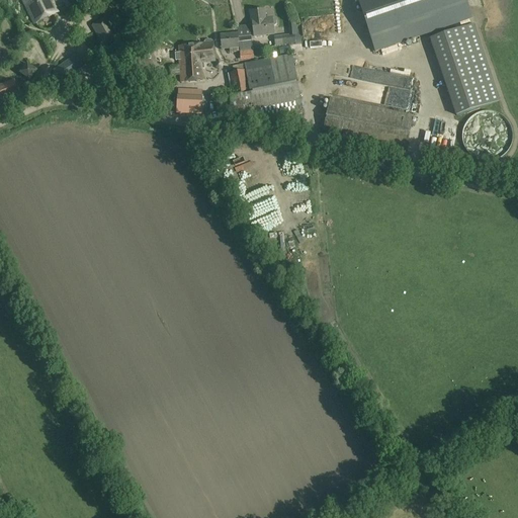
[(22,0),(34,24),(59,12),(52,0),(22,0)]
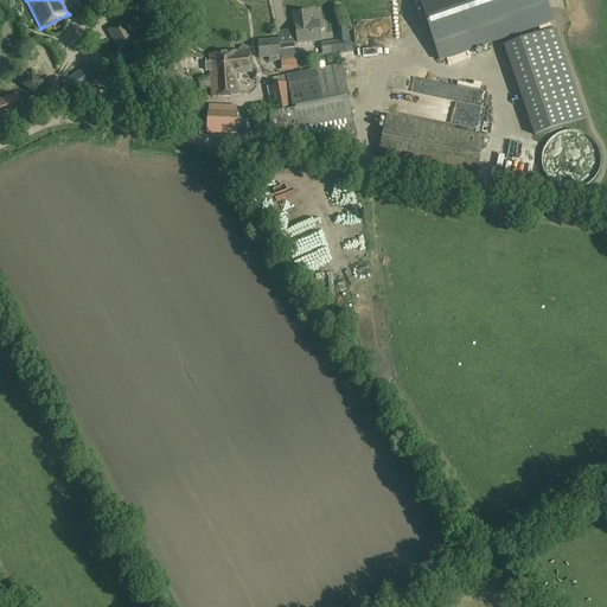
[(419,0),(440,62),(474,50),(473,48),(551,21),(544,0),(419,0)]
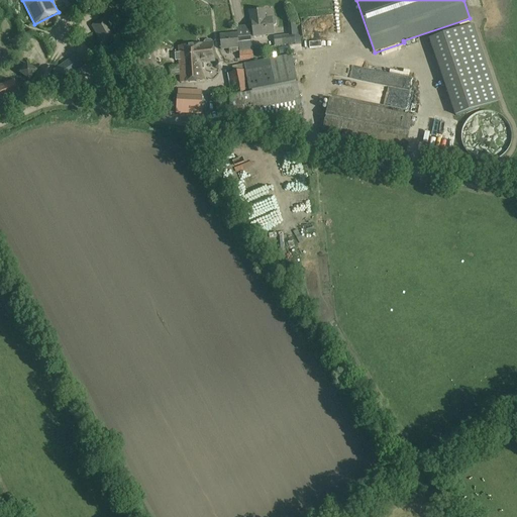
[(218,9),(218,28),(228,27),(227,8),(218,9)]
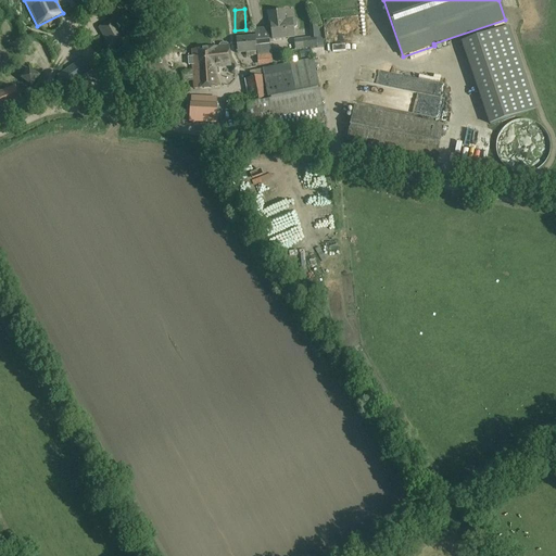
[(294,21),(292,21),(292,20),(285,21),(283,11),(269,12),(270,23),(273,39),(294,37),(293,28),(294,28),(297,26),(295,22),(294,21)]
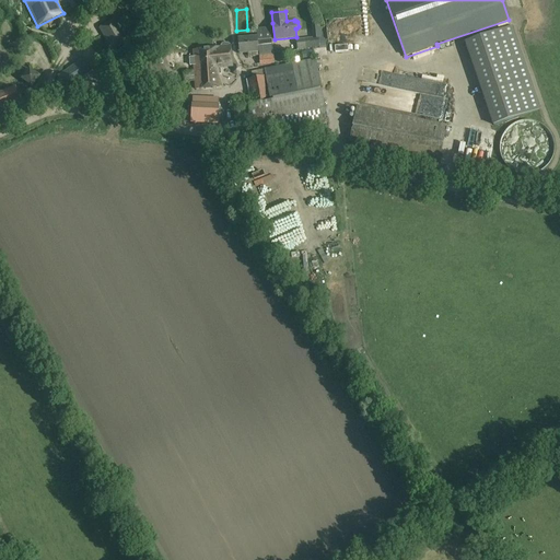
[(127,43),(114,21),(100,28),(113,50),(127,43)]
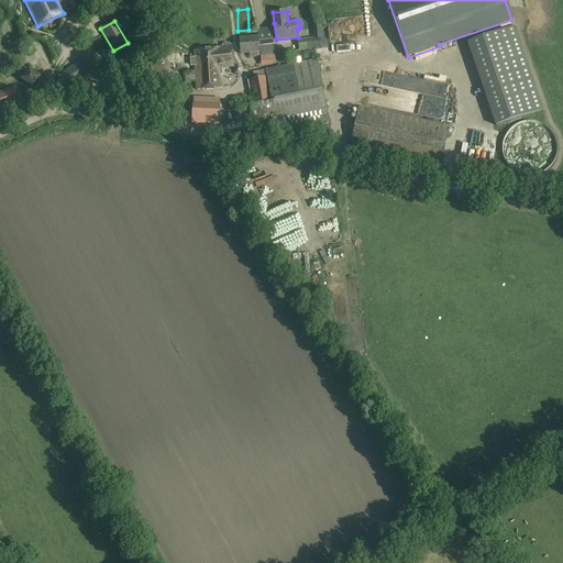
[(514,26),(467,43),(497,125),(542,110),(514,26)]
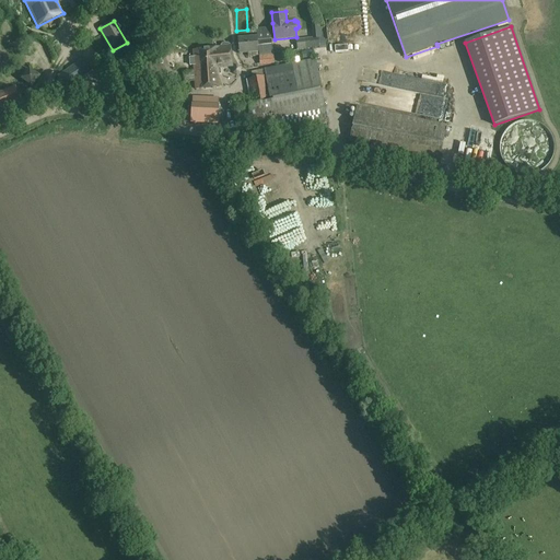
[(258,56),(258,51),(257,37),(238,38),(240,54),(248,53),(248,57),(258,56)]
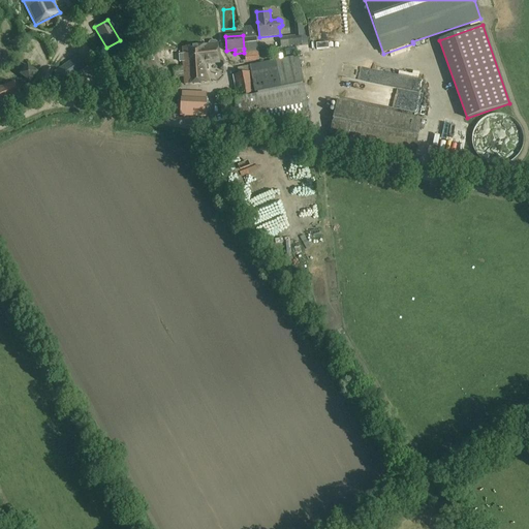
[(301,35),(280,37),(281,48),(302,45),(301,35)]
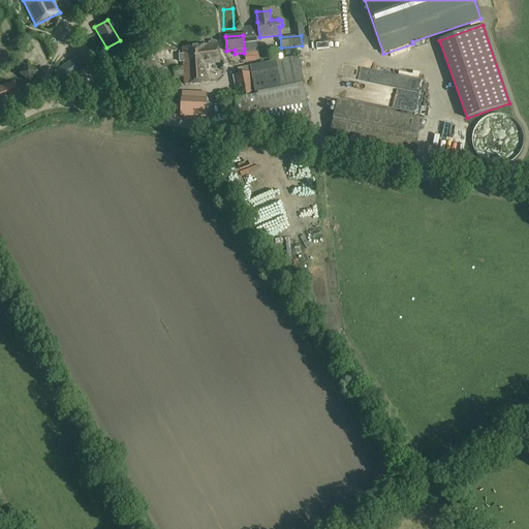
[(245,53),(258,51),(256,37),(243,38),(245,53)]
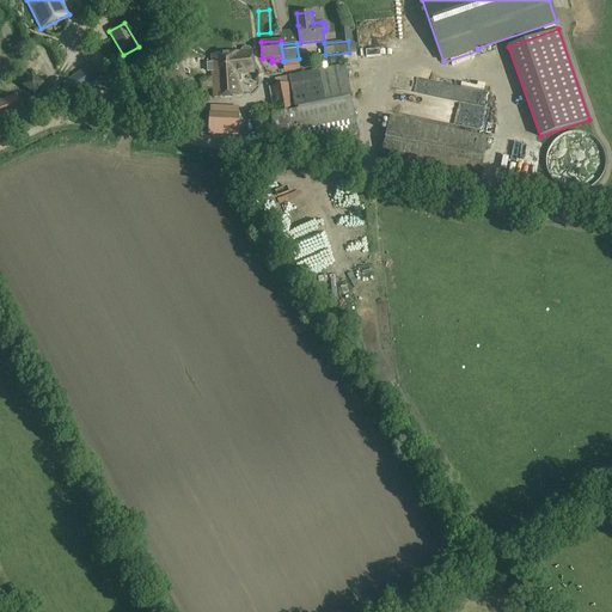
[(244,95),(242,74),(254,72),(251,49),(249,48),(243,48),(242,50),(242,53),(212,55),(212,63),(209,63),(209,72),(212,72),(214,98),(244,95)]
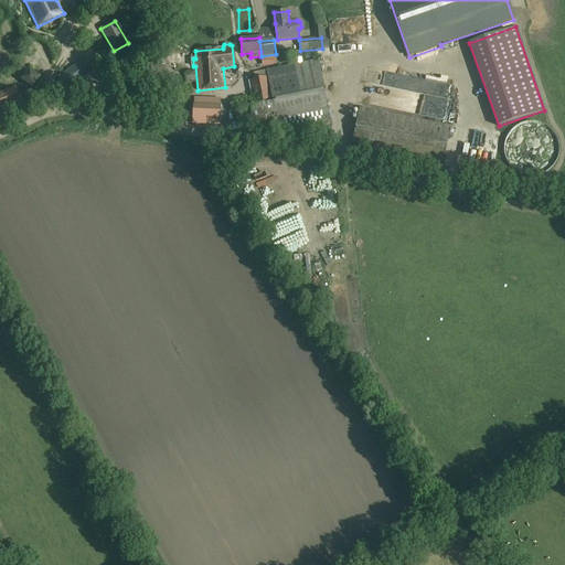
[(351,44),(338,45),(338,54),(351,53),(351,44)]
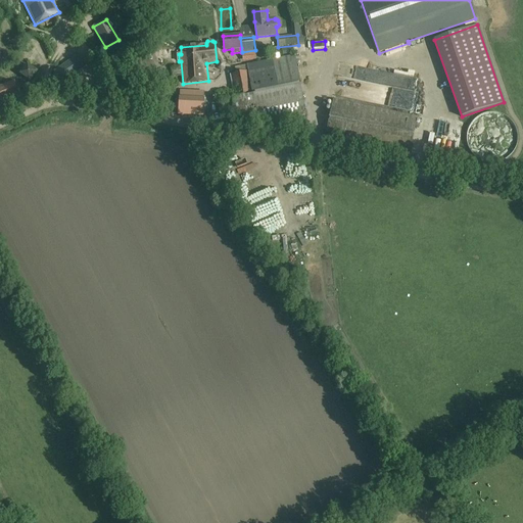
[(306,114),(293,55),(246,64),(247,72),(230,75),(233,90),(216,93),(219,111),(234,108),(239,130),(306,114)]
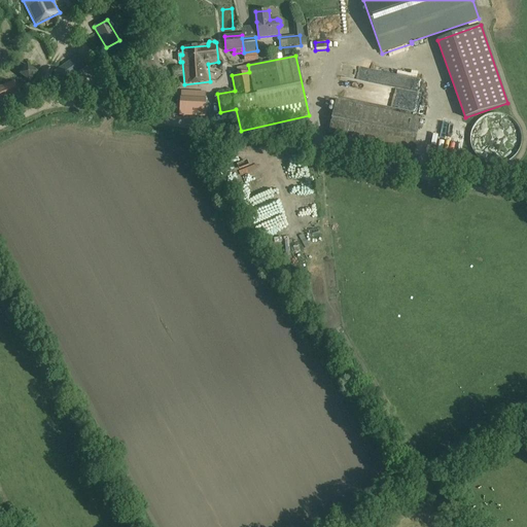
[(77,57),(55,72),(62,83),(84,68),(77,57)]
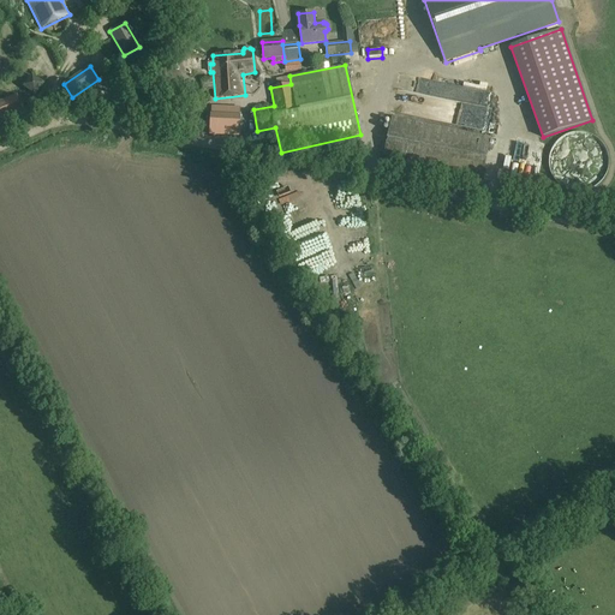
[(495,67),(476,75),(479,85),(500,78),(495,67)]
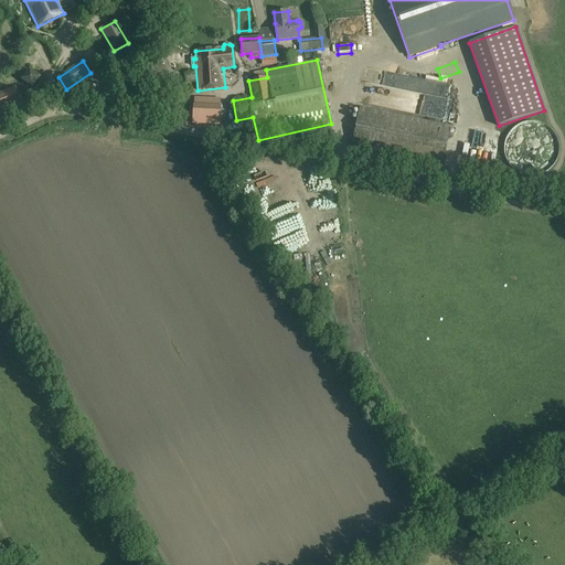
[(40,77),(30,70),(22,80),(32,87),(40,77)]
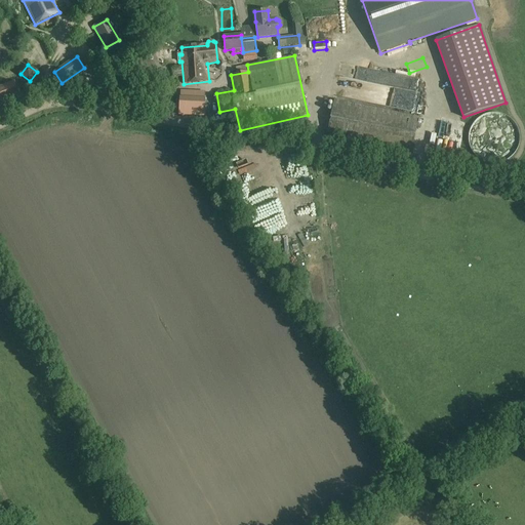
[(180,68),(172,68),(172,77),(180,76),(180,68)]
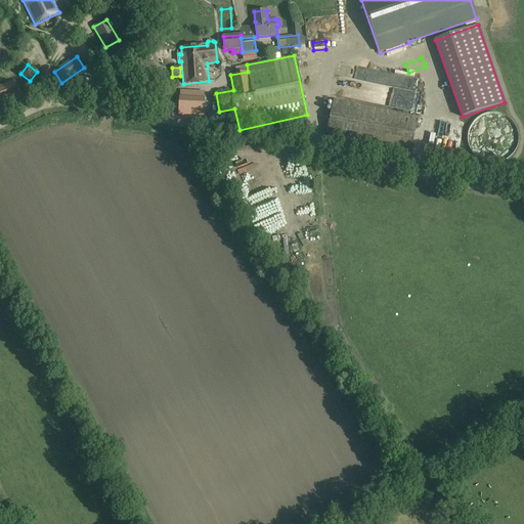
[(420,78),(410,80),(411,88),(421,87),(420,78)]
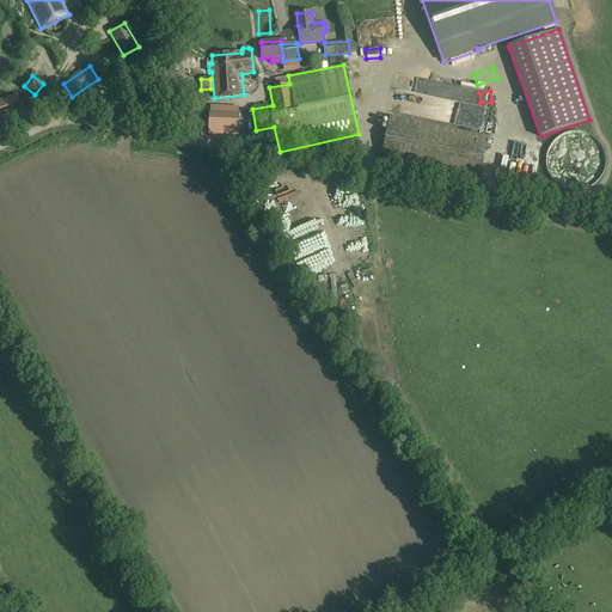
[(18,95),(0,99),(0,118),(24,110),(18,95)]
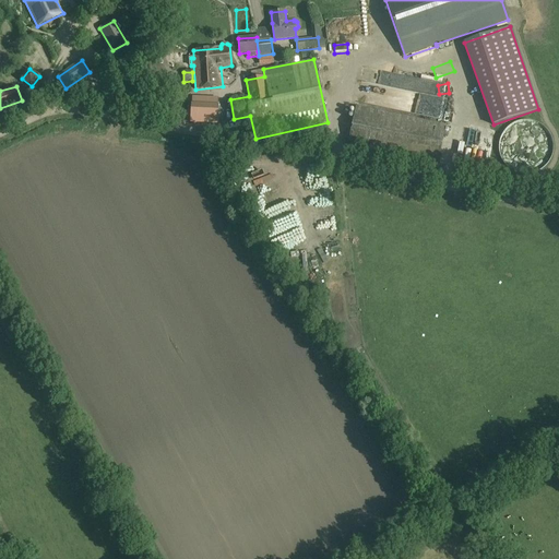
[(217,125),(218,106),(191,104),(190,122),(217,125)]
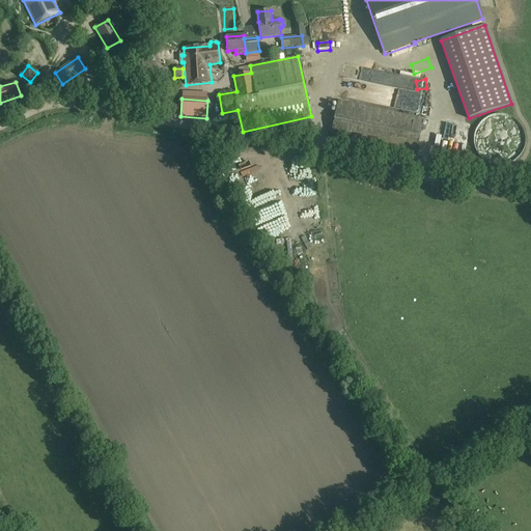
[(424,118),(338,101),(330,139),(416,157),(424,118)]
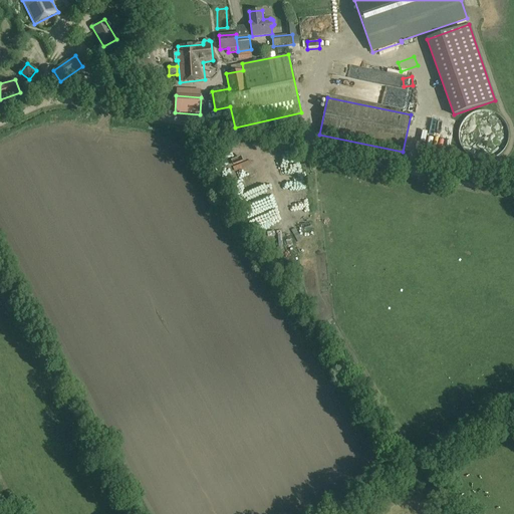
[(488,132),(499,122),(493,115),(487,121),(484,117),(480,121),(481,122),(471,131),(476,136),(470,140),(481,153),(502,135),(500,132),(493,138),(488,132)]
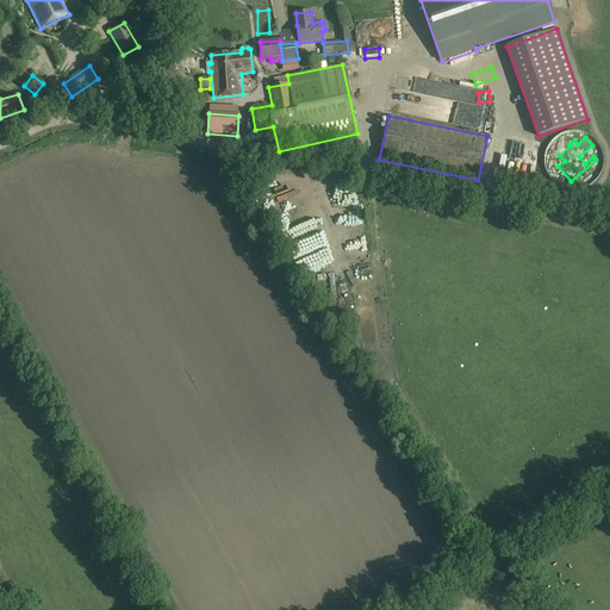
[(504,148),(505,166),(533,165),(533,157),(534,157),(534,145),(504,148)]
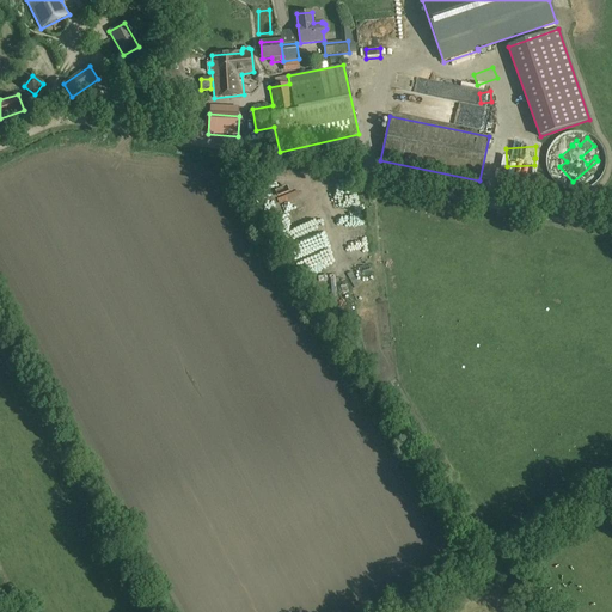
[(343,190),(341,183),(331,187),(334,194),(343,190)]
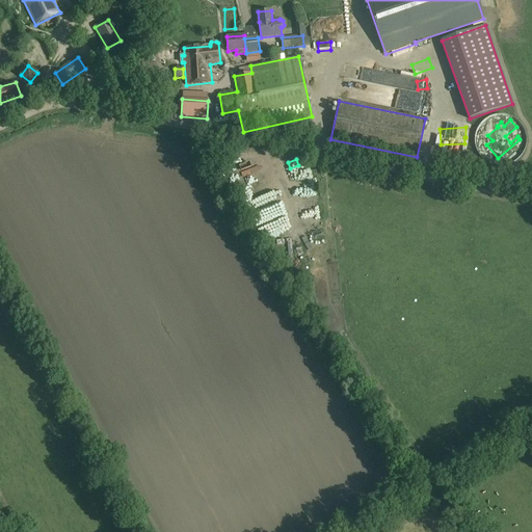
[(312,219),(312,222),(303,222),(304,231),(320,230),(320,219),(312,219)]
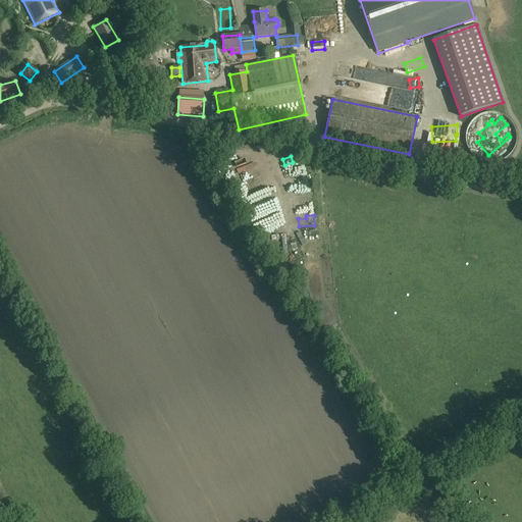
[(293,237),(286,238),(285,236),(276,237),(278,246),(294,244),(293,237)]
